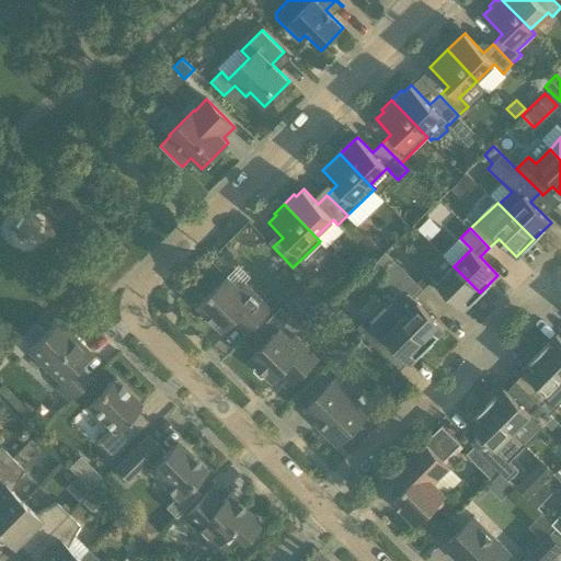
[(423,288),(418,283),(387,252),(378,261),(387,268),(387,282),(397,292),(401,292),(409,298),(414,298),(423,288)]
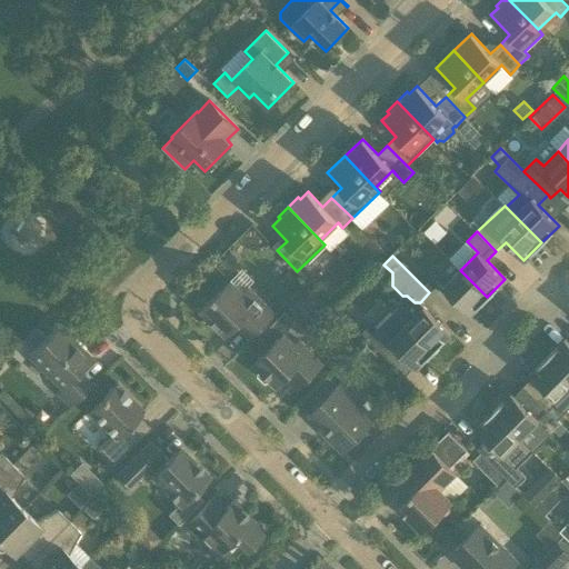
[(470,315),(487,297),(460,270),(442,287),(470,315)]
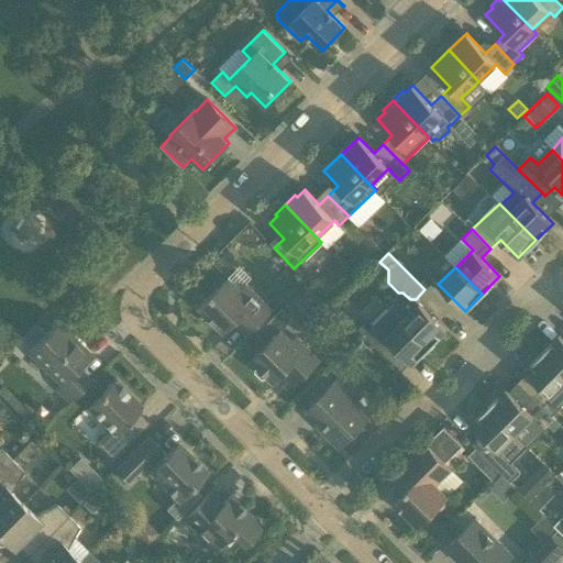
[(424,289),(434,280),(429,274),(419,284),(424,289)]
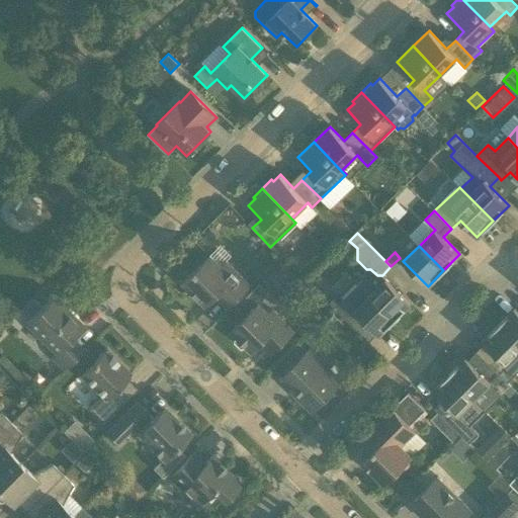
[(222,266),(209,254),(207,256),(202,256),(195,262),(196,268),(182,282),(199,299),(197,300),(198,301),(200,300),(205,306),(216,296),(228,309),(251,286),(226,261),(222,266)]
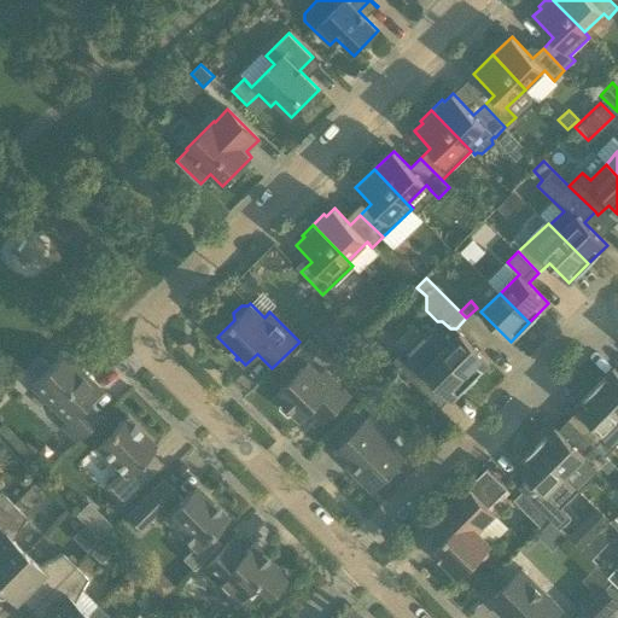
[(442,330),(432,340),(431,342),(471,382),(490,362),(460,332),(453,340),(442,330)]
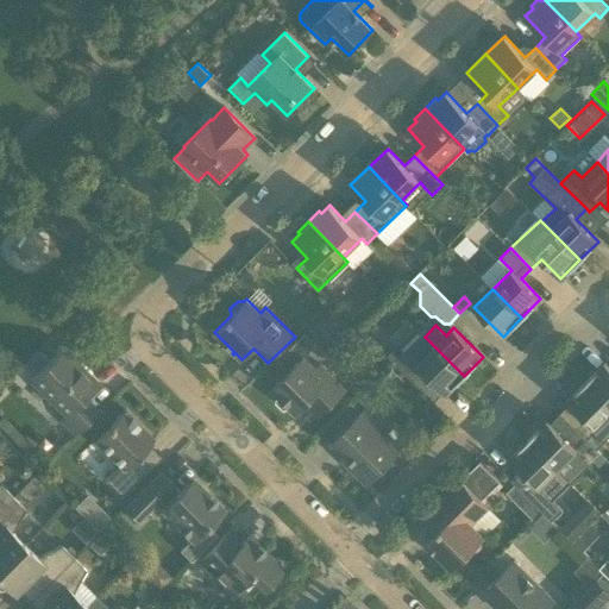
[(445,394),(464,376),(425,337),(426,336),(422,332),(403,352),(405,353),(399,358),(391,351),(387,356),(414,383),(425,374),(445,394)]
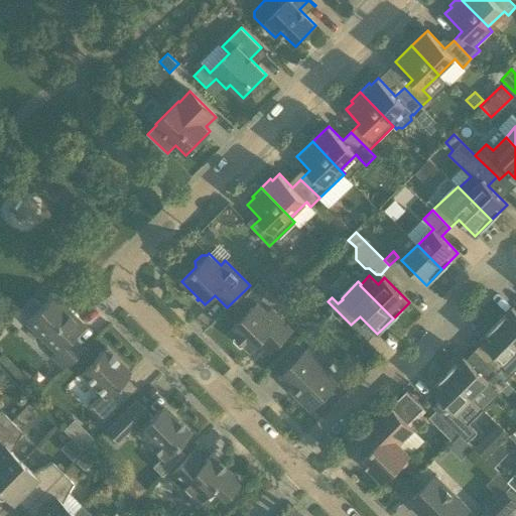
[(251,350),(260,341),(271,352),(292,331),(271,309),(267,312),(258,303),(261,299),(264,290),(265,289),(257,282),(234,306),(244,315),(230,330),(235,335),(233,340),(240,347),(246,346),(251,350)]
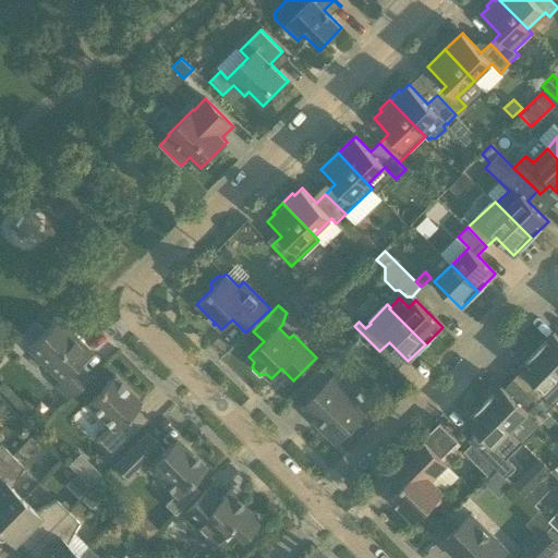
[(91,352),(88,350),(57,319),(28,348),(60,380),(57,384),(70,398),(89,377),(77,365),(91,352)]
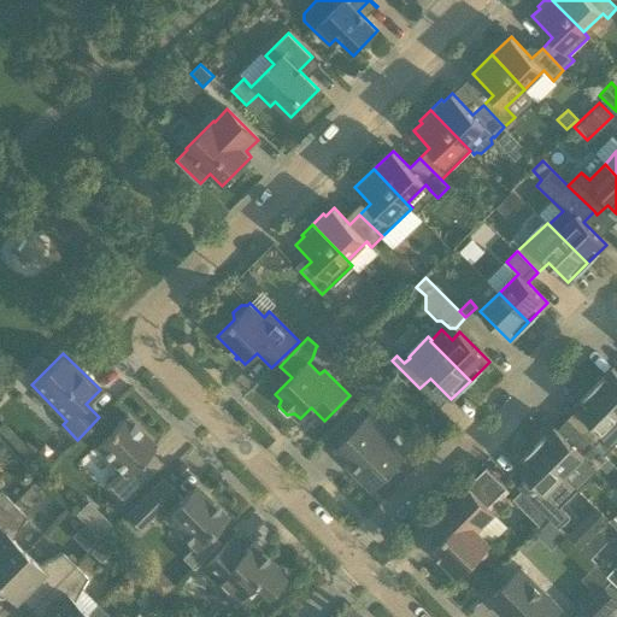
[(368,362),(352,377),(369,393),(383,378),(368,362)]
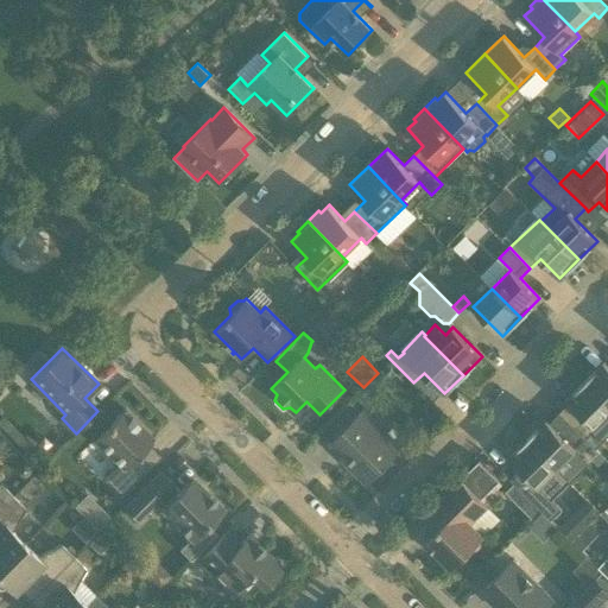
[(607,366),(603,362),(584,381),(607,404),(607,366)]
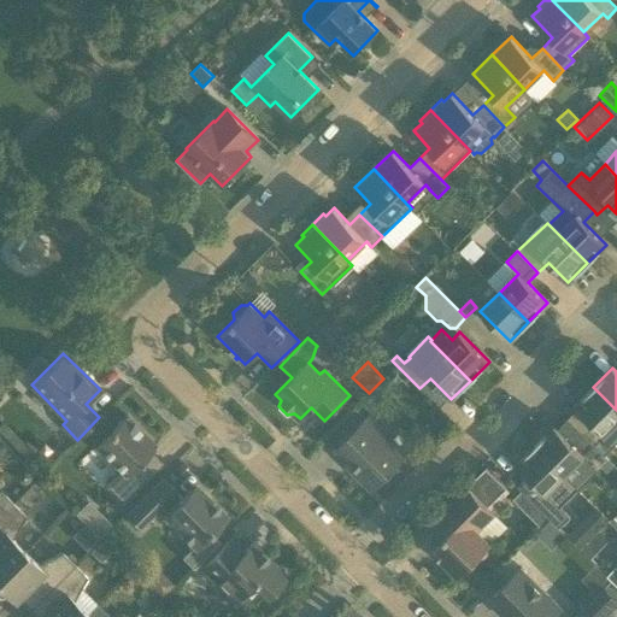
[(593,424),(583,435),(603,456),(604,454),(616,441),(616,410),(593,387),(574,406),(593,424)]
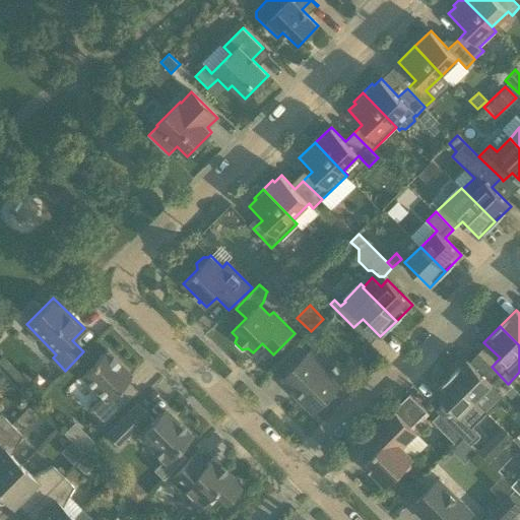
[(117,390),(127,380),(131,376),(106,349),(80,375),(102,396),(89,408),(104,423),(127,400),(117,390)]
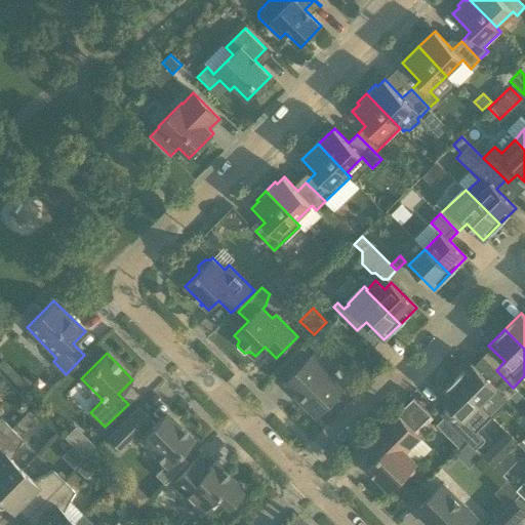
[(346,386),(334,373),(314,354),(286,381),(299,396),(305,400),(301,403),(316,416),(326,406),(331,407),(336,401),(335,397),(346,386)]
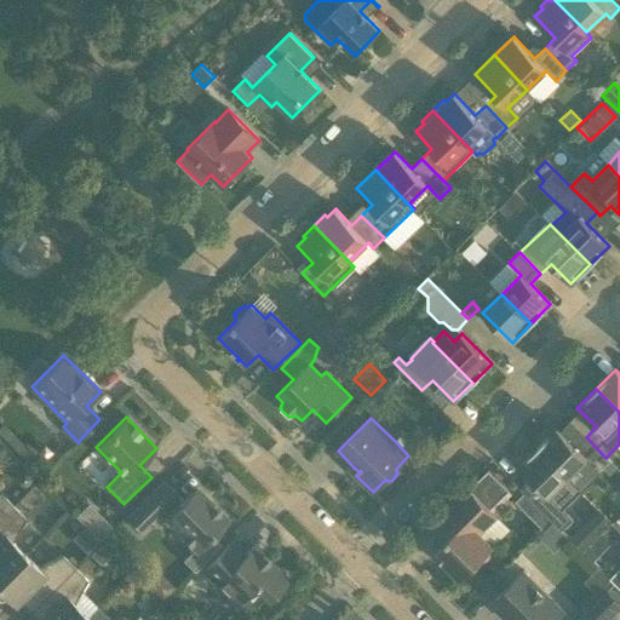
[(606,458),(586,437),(575,447),(556,429),(538,447),(567,477),(586,458),(601,472),(612,461),(607,457),(606,458)]
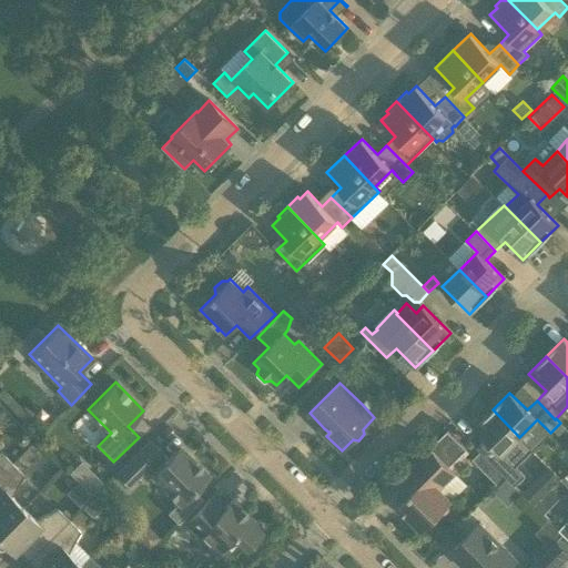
[(501,455),(519,437),(493,409),(475,427),(501,455)]
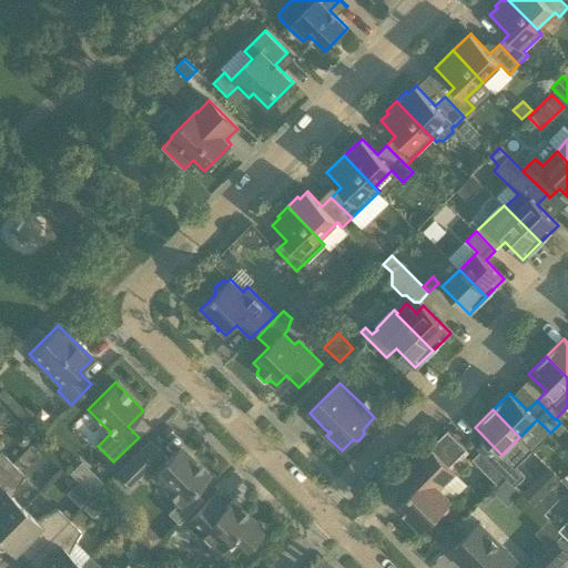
[(449,509),(446,506),(452,500),(439,488),(455,473),(449,466),(466,449),(447,430),(396,480),(409,493),(396,506),(422,531),(438,515),(442,518),(449,509)]
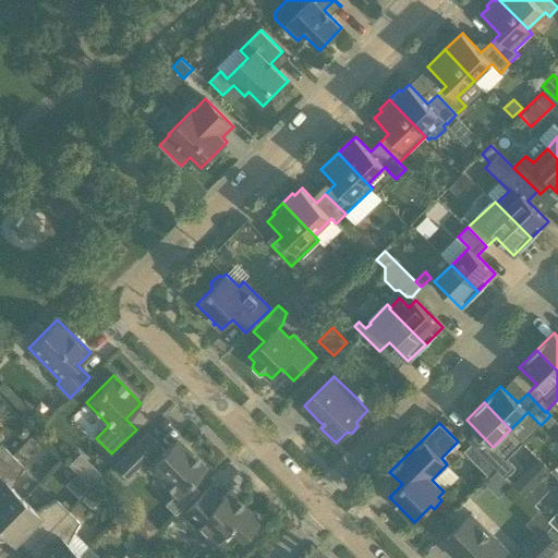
[(160,446),(146,432),(113,464),(128,478),(160,446)]
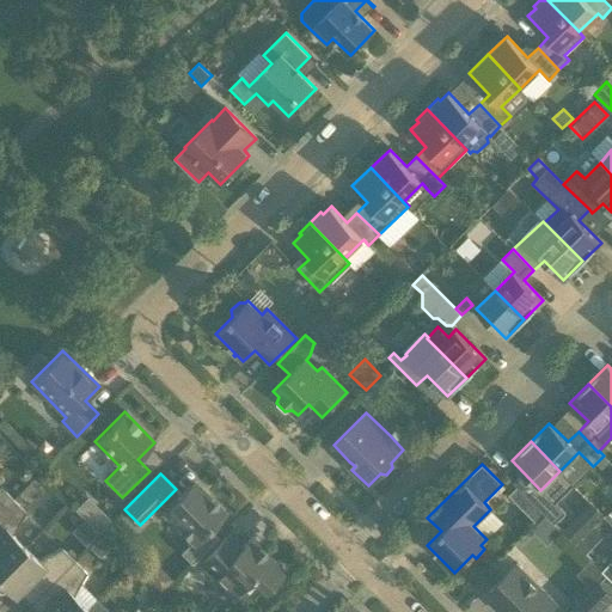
[(224,512),(206,494),(194,481),(163,512),(193,540),(181,552),(191,564),(201,555),(218,538),(207,528),(224,512)]
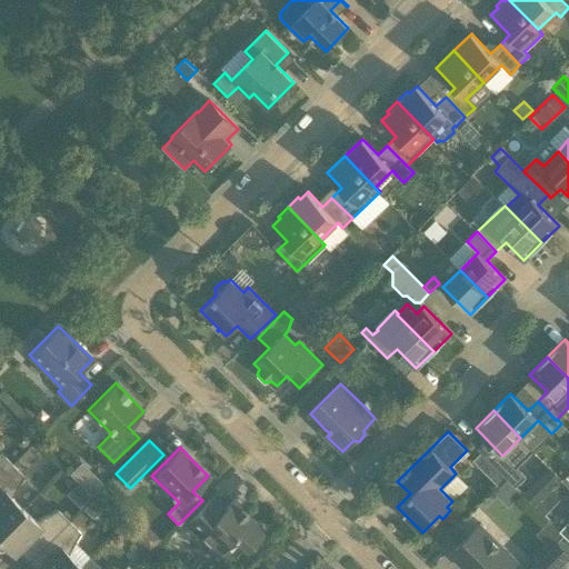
[(0,476),(12,463),(0,452),(0,476)]
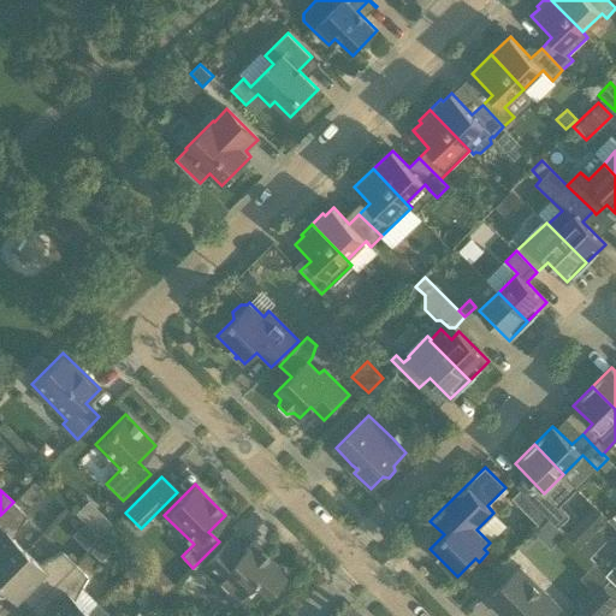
[(521,490),(513,498),(523,509),(532,502),(521,490)]
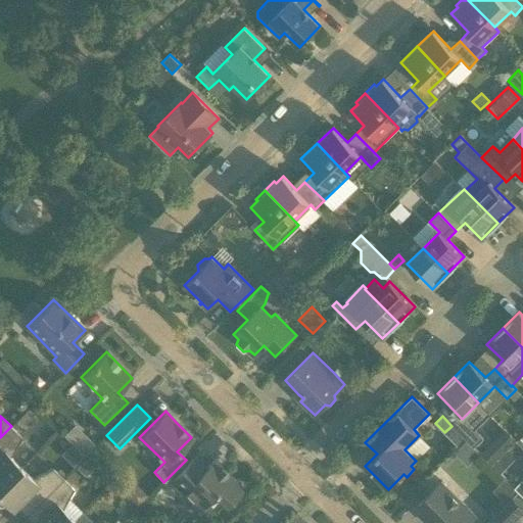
[(482,438),(466,421),(457,431),(473,447),(482,438)]
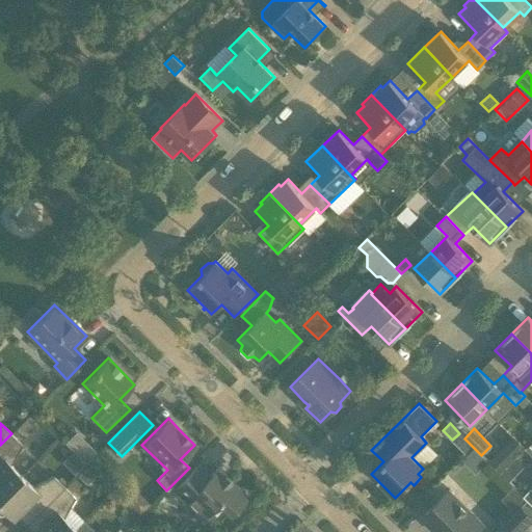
[(73,430),(62,442),(71,449),(61,459),(76,474),(97,452),(73,430)]
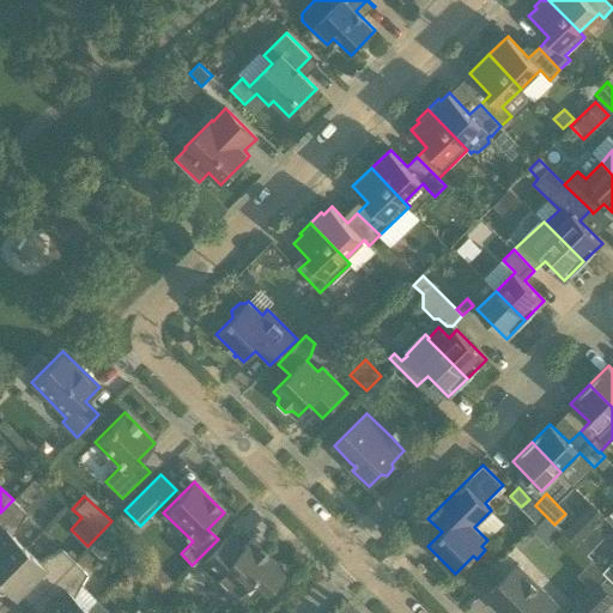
[(0,574),(25,548),(12,535),(25,513),(13,499),(0,513),(0,574)]
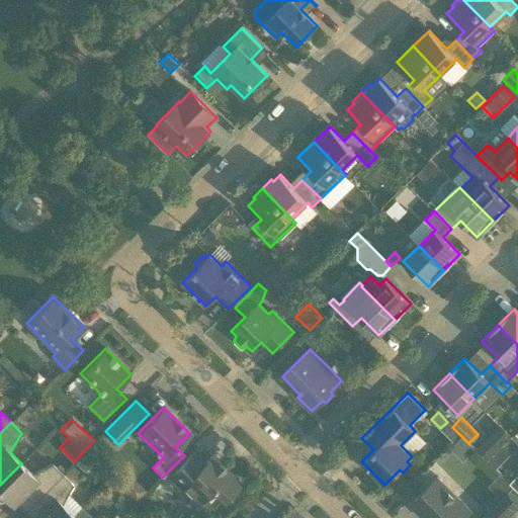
[(488,436),(476,448),(488,460),(500,448),(488,436)]
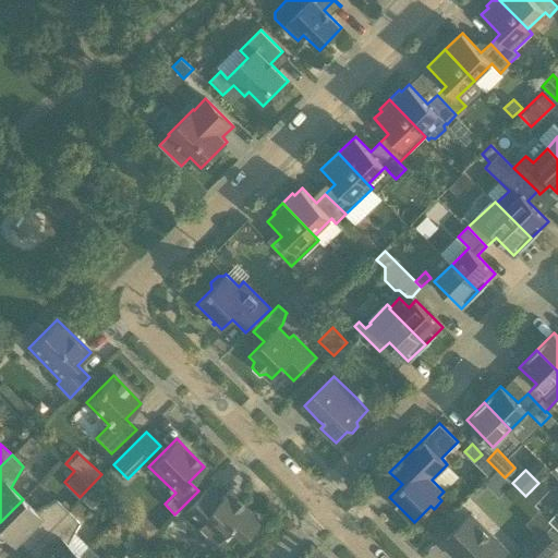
[(182,513),(186,519),(213,544),(230,526),(242,538),(259,521),(256,518),(256,511),(249,511),(229,490),(219,500),(207,487),(182,513)]
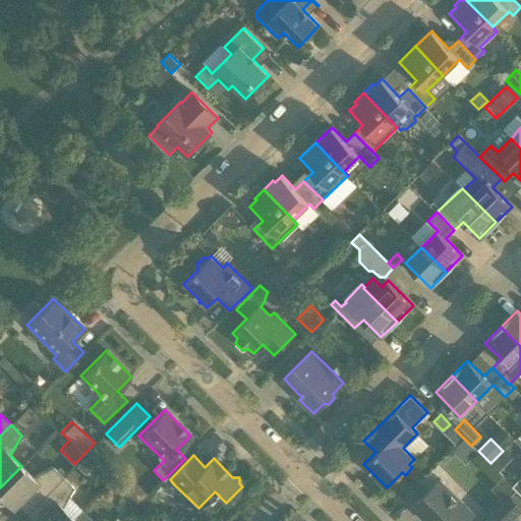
[(16,506),(25,514),(62,476),(52,466),(33,477),(21,466),(0,487),(0,504),(5,503),(12,510),(16,506)]
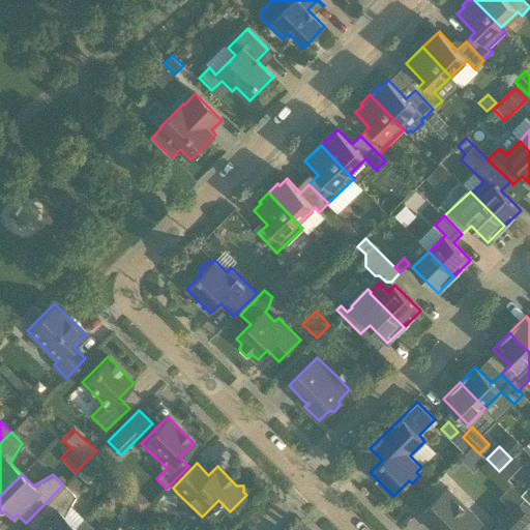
[(70,529),(75,527),(63,516),(75,496),(63,484),(26,523),(32,529),(70,529)]
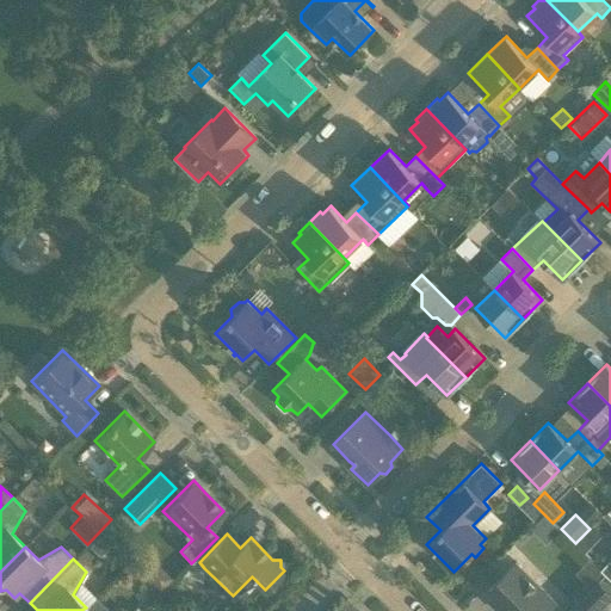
[(610,562),(609,561),(599,571),(605,575),(610,581),(610,562)]
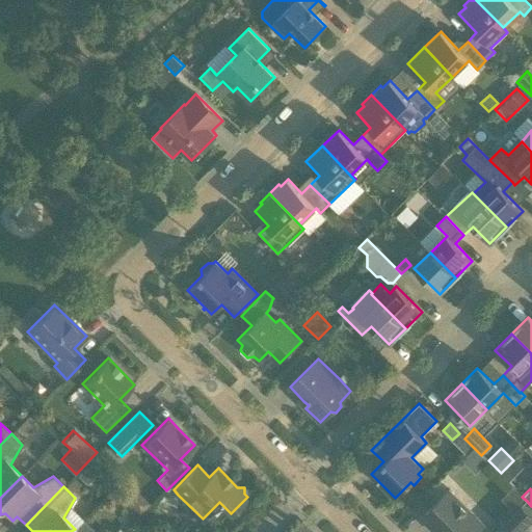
[(435,527),(441,531),(477,531),(483,526),(449,489),(421,517),(432,529),(435,527)]
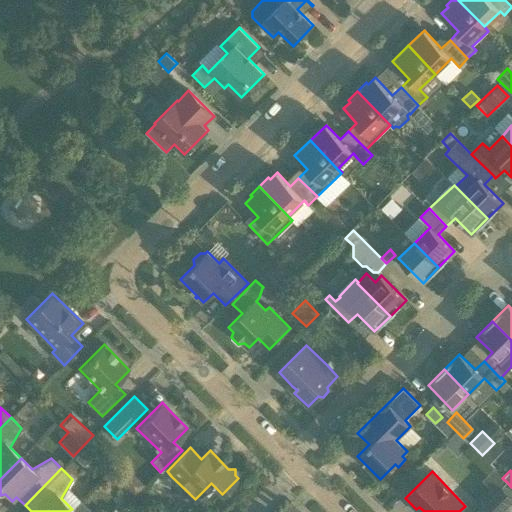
[(511,487),(507,482),(500,489),(511,500),(511,487)]
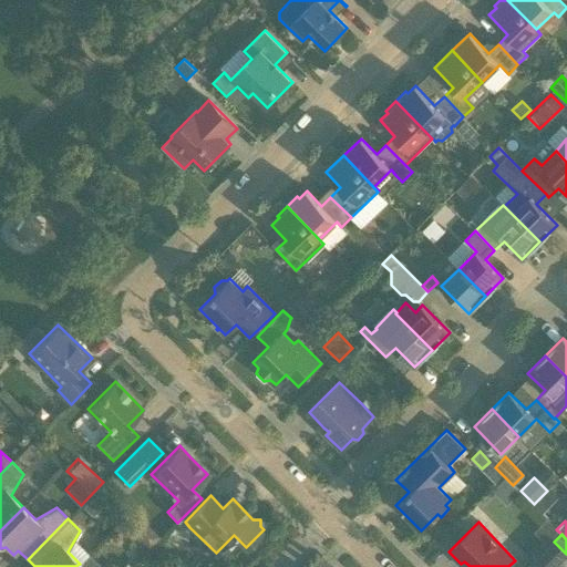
[(553,540),(527,566),(554,566),(566,554),(554,542),(553,540)]
